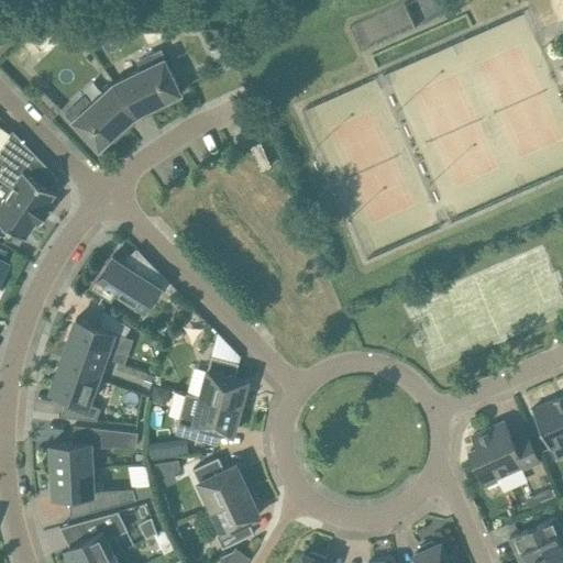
[(114,81),(136,114),(150,108),(151,111),(167,103),(165,100),(183,91),(183,90),(181,90),(161,48),(139,59),(143,67),(114,81)]
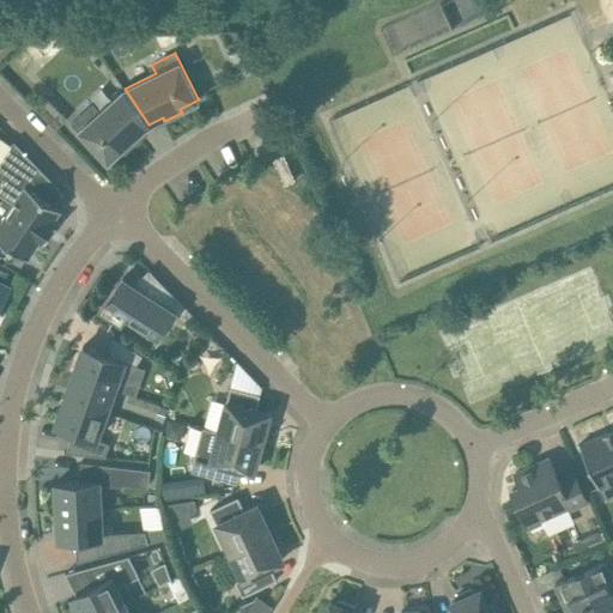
[(138,135),(149,125),(125,89),(99,111),(93,104),(73,122),(107,161),(107,162),(122,147),(126,151),(140,138),(138,135)]
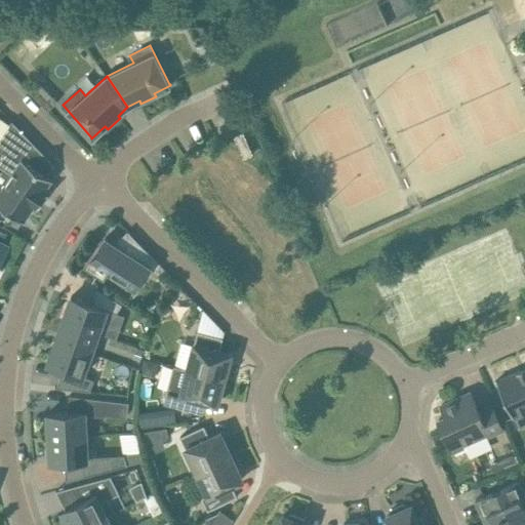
[(0,151),(4,154),(0,159),(0,165),(11,173),(0,190),(0,204),(24,220),(25,219),(36,203),(37,204),(38,205),(46,193),(45,192),(45,193),(43,191),(51,179),(52,178),(29,163),(39,149),(40,150),(12,120),(11,121),(11,122),(0,136),(0,151)]
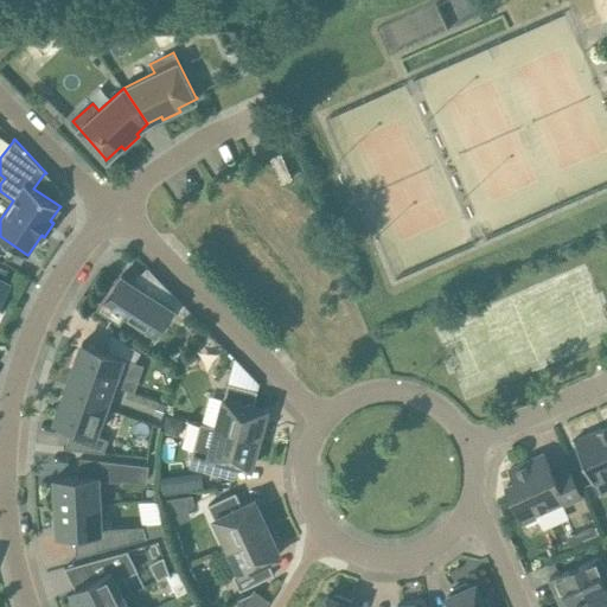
[(281,152),(270,157),(282,183),(293,178),(281,152)]
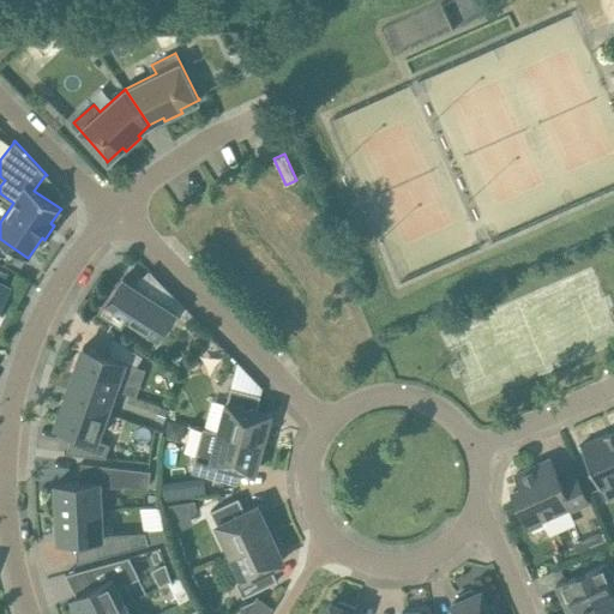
[(180,317),(188,308),(150,270),(134,284),(124,278),(102,312),(120,324),(125,318),(142,329),(146,321),(163,332),(175,314),(180,317)]
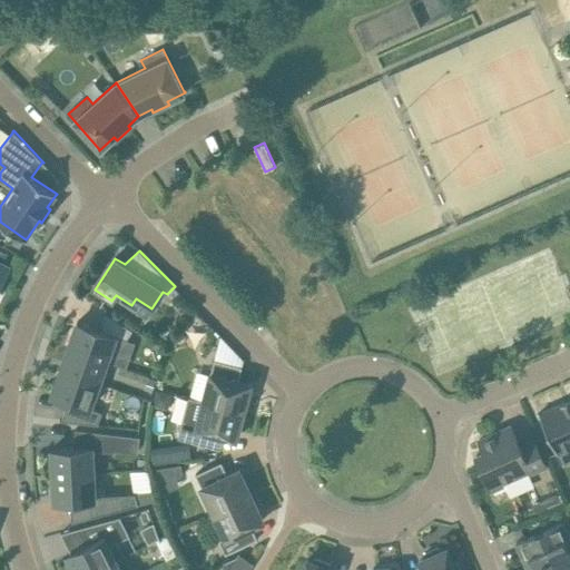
[(187,318),(195,308),(183,295),(174,308),(187,318)]
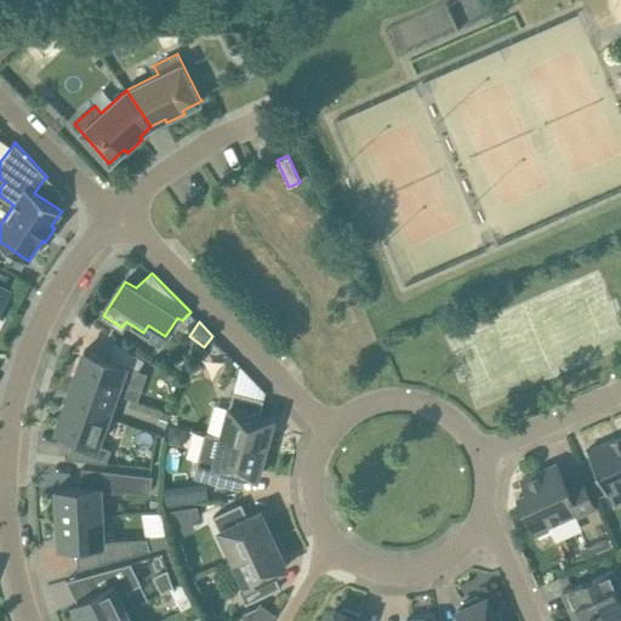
[(74,379),(117,393),(121,394),(131,368),(138,370),(144,359),(115,341),(109,358),(85,349),(74,379)]
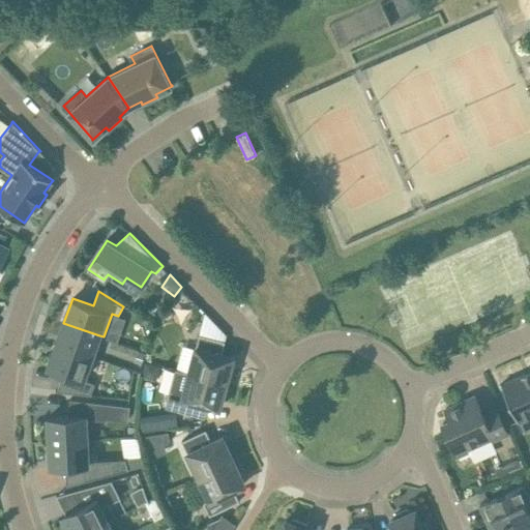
[(175,298),(175,310),(192,311),(192,298),(175,298)]
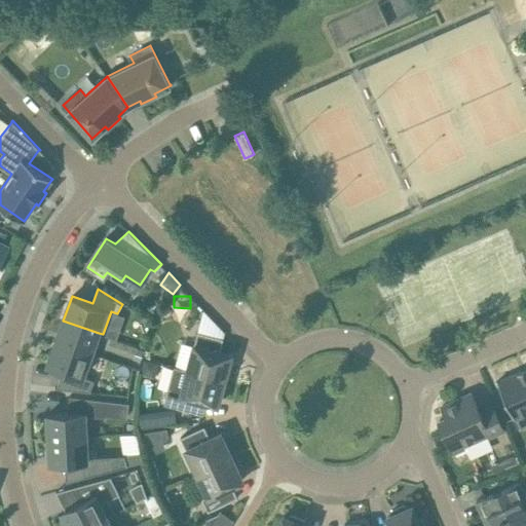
[(63,321),(57,340),(91,352),(99,333),(63,321)]
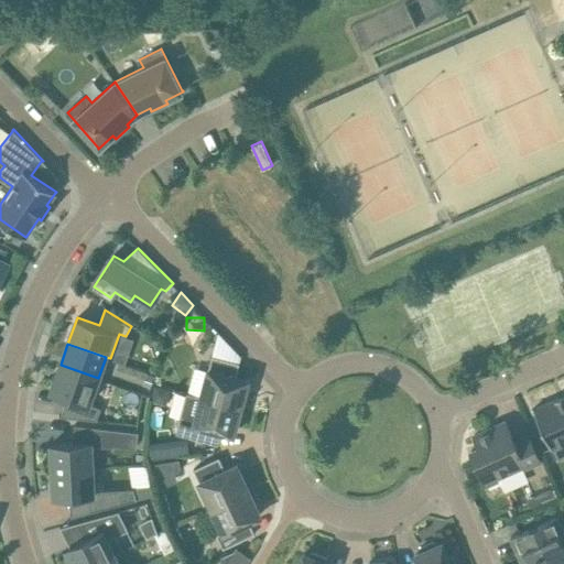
[(236,376),(239,362),(213,356),(202,397),(241,407),(248,379),(236,376)]
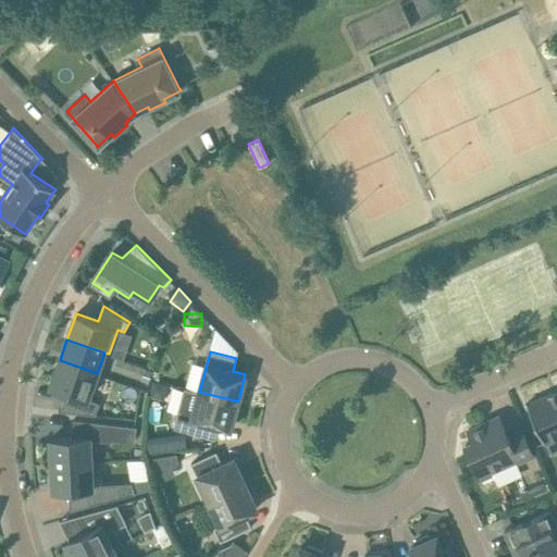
[(60,360),(50,385),(66,392),(59,410),(96,413),(100,404),(88,399),(97,373),(60,360)]
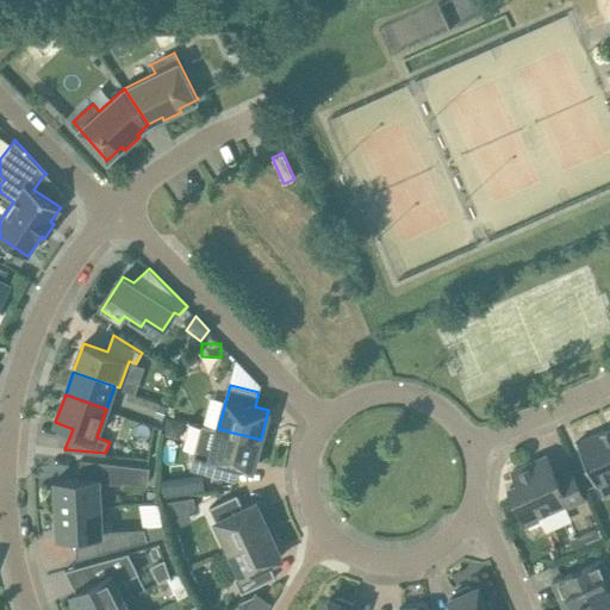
[(157,404),(155,415),(163,417),(166,406),(157,404)]
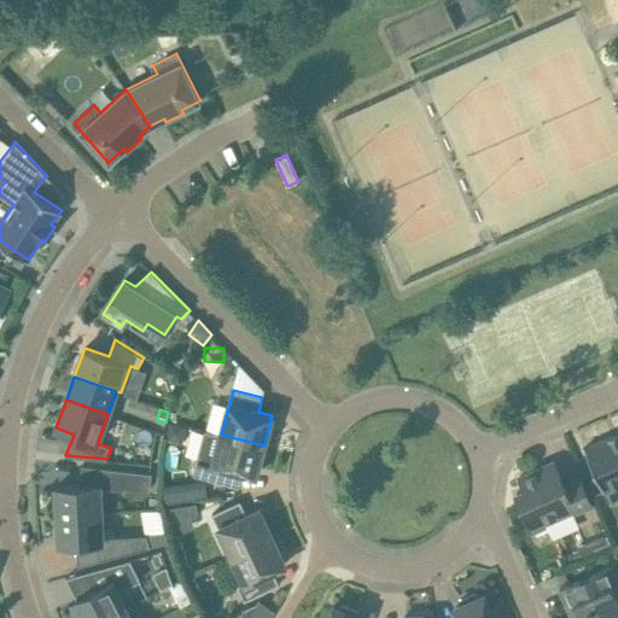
[(256,476),(264,445),(221,435),(205,430),(196,468),(210,473),(209,479),(239,487),(243,472),(256,476)]
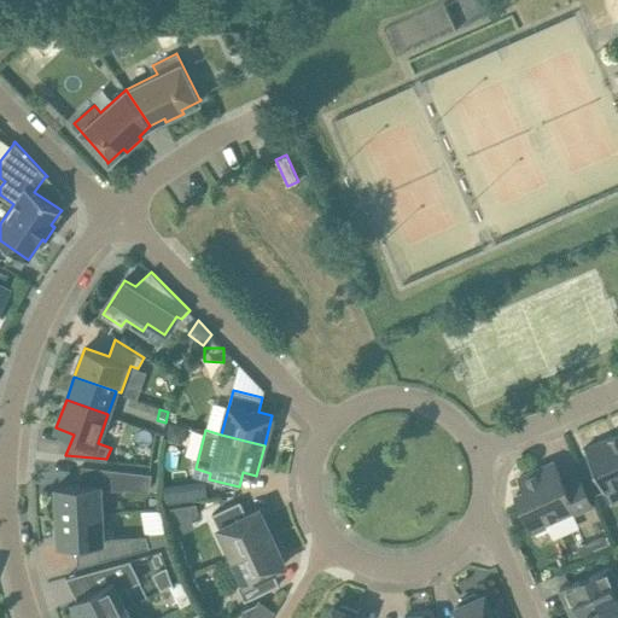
[(617,431),(610,436),(584,447),(594,470),(604,491),(606,490),(605,490),(617,484),(617,431)]
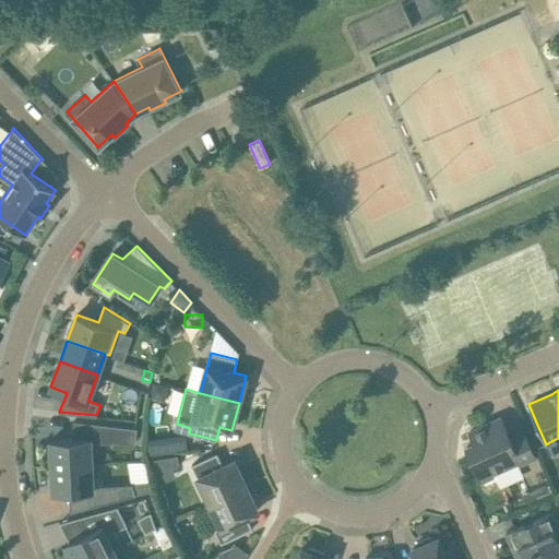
[(467,447),(468,449),(483,480),(491,476),(490,473),(519,461),(520,463),(535,456),(524,431),(511,438),(501,417),(470,431),(475,443),(467,447)]
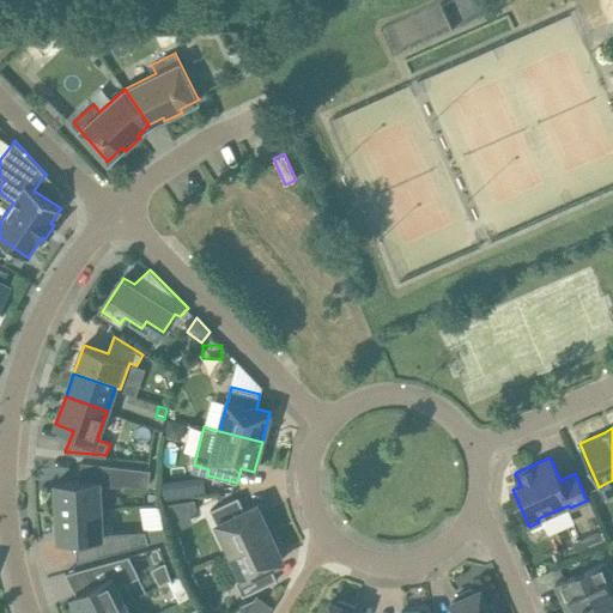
[(80,481),(55,483),(58,511),(101,508),(99,483),(122,484),(122,483),(125,466),(82,461),(80,481)]
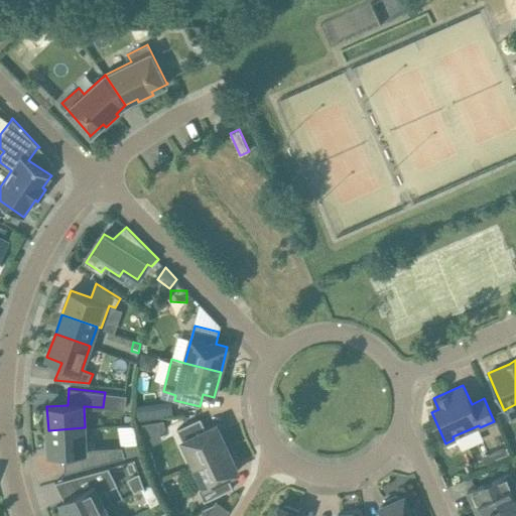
[(171,404),(138,406),(139,416),(172,414),(171,404)]
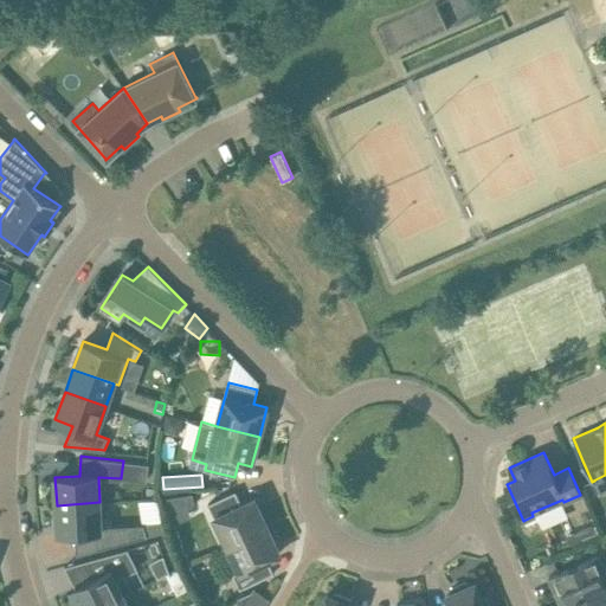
[(255,498),(252,500),(242,504),(236,490),(208,503),(227,545),(268,526),(255,498)]
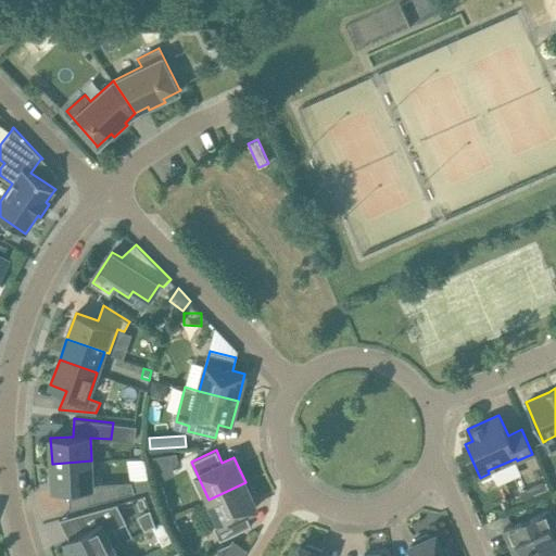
[(176,452),(153,455),(155,468),(174,465),(175,465),(177,460),(176,452)]
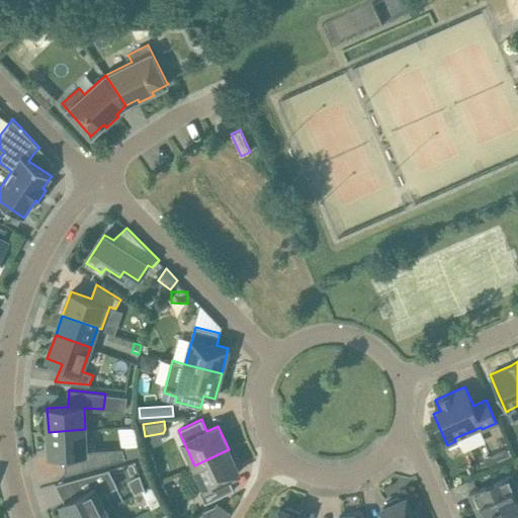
[(86,450),(85,429),(49,432),(50,455),(80,453),(86,453),(86,450)]
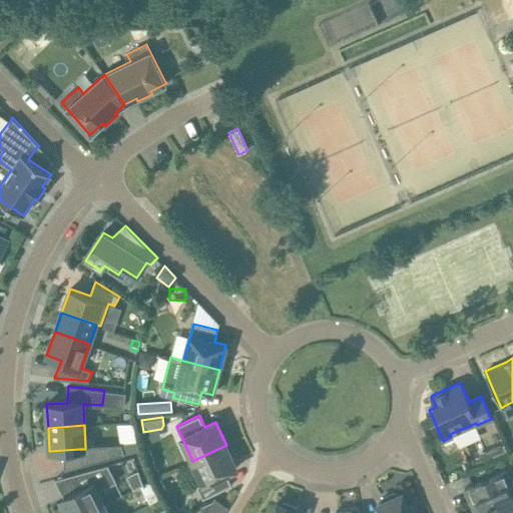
[(501,442),(490,448),(494,457),(505,452),(501,442)]
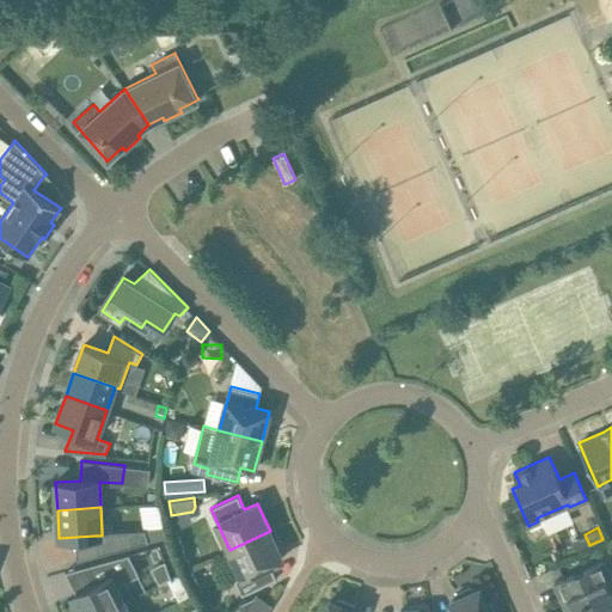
[(102,536),(95,536),(97,556),(140,544),(148,542),(145,530),(102,532),(102,536)]
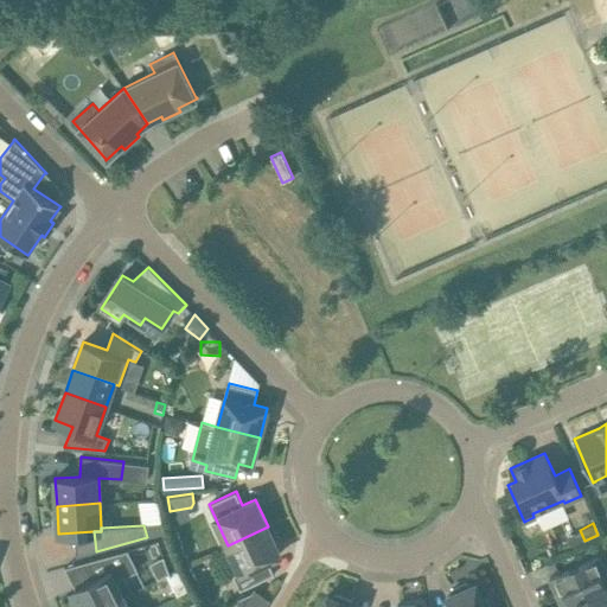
[(268,560),(278,556),(281,554),(276,547),(268,526),(228,545),(241,572),(234,575),(241,589),(275,574),(268,560)]
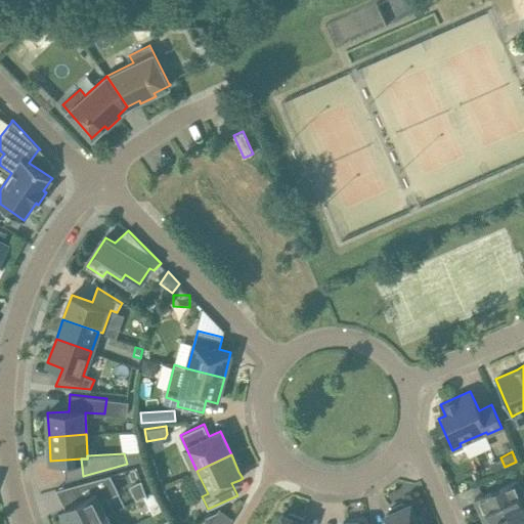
[(118,491),(110,475),(75,484),(82,498),(61,509),(69,523),(88,523),(106,515),(99,500),(118,491)]
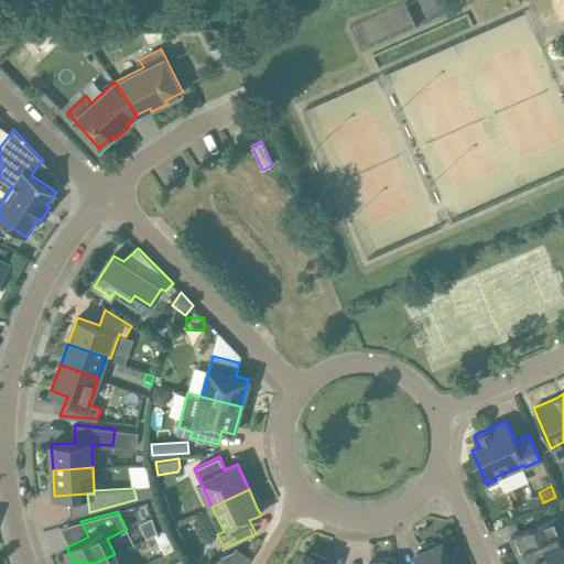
[(151,517),(140,522),(148,537),(154,533),(156,532),(151,517)]
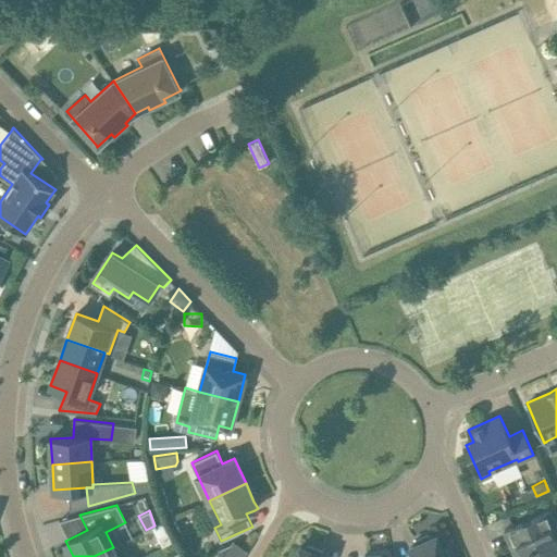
[(556,524),(551,510),(523,521),(504,531),(516,556),(521,553),(522,556),(556,556),(556,540),(556,537),(556,536),(556,524)]
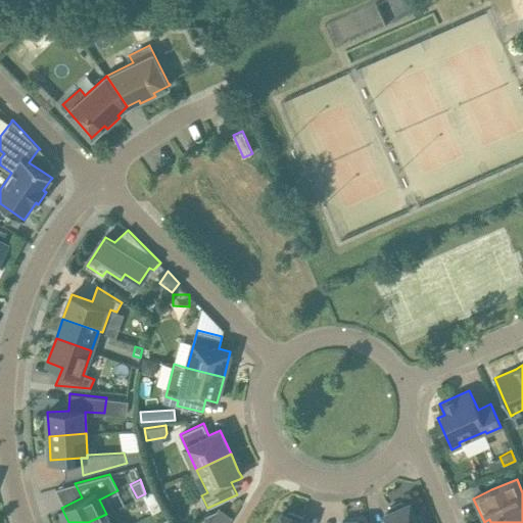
[(156,498),(148,504),(152,513),(161,508),(156,498)]
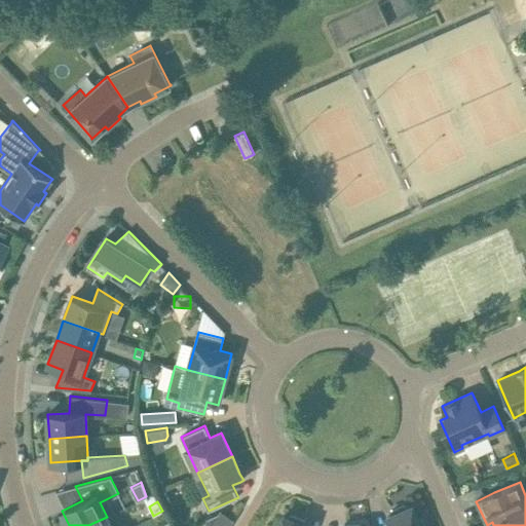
[(386,517),(387,519),(389,525),(424,525),(421,518),(418,519),(412,505),(406,508),(405,504),(391,511),(393,514),(386,517)]
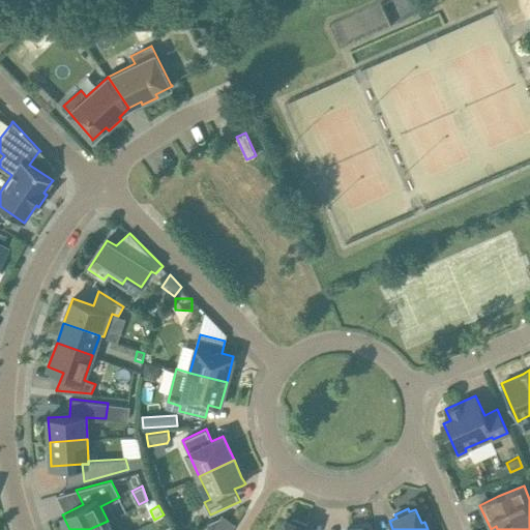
[(222,519),(207,526),(209,529),(230,529),(235,523),(224,514),(222,519)]
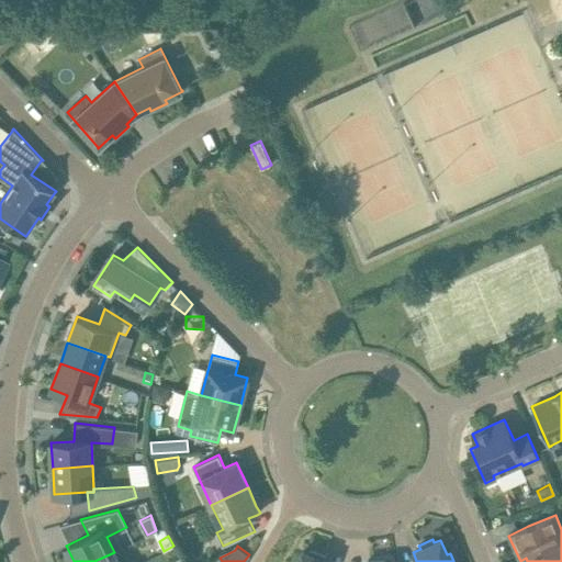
[(330,561),(332,561),(324,559),(325,555),(311,550),(310,553),(303,551),(299,561),(330,561)]
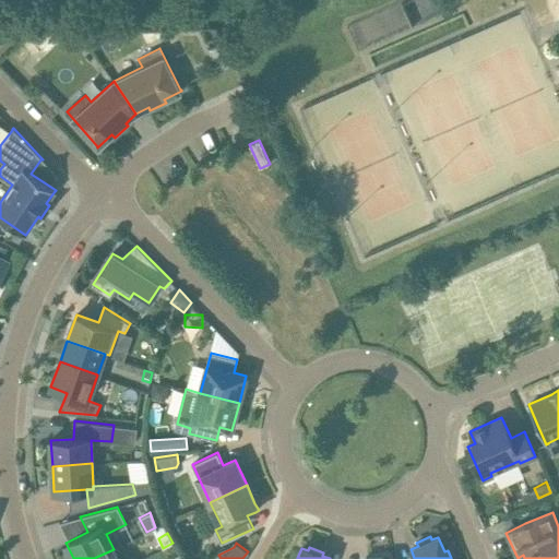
[(118,558),(114,549),(94,558),(118,558)]
